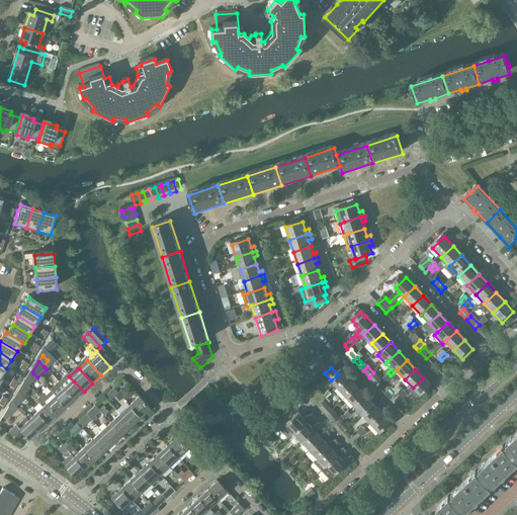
[(331,381),(339,391),(350,380),(341,371),(338,374),(331,380),(331,381)]
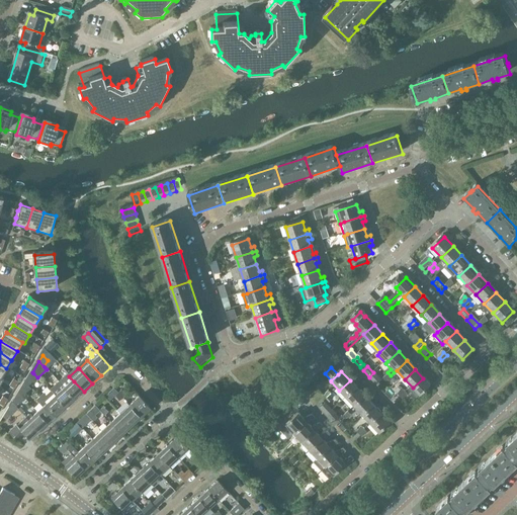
[(37,377),(33,373),(32,372),(25,383),(29,389),(38,379),(37,378),(37,377)]
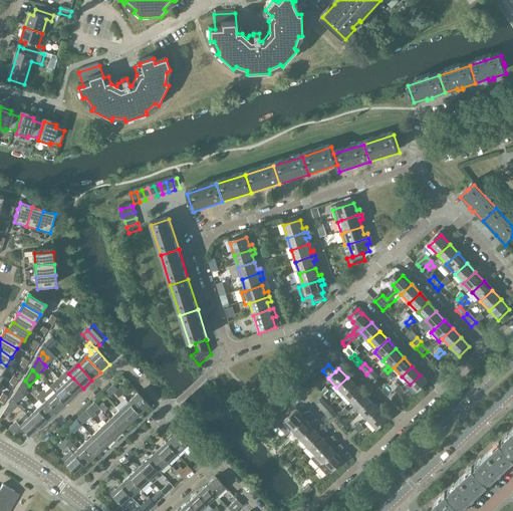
[(64,387),(74,397),(83,389),(73,378),(68,373),(68,372),(59,380),(64,387)]
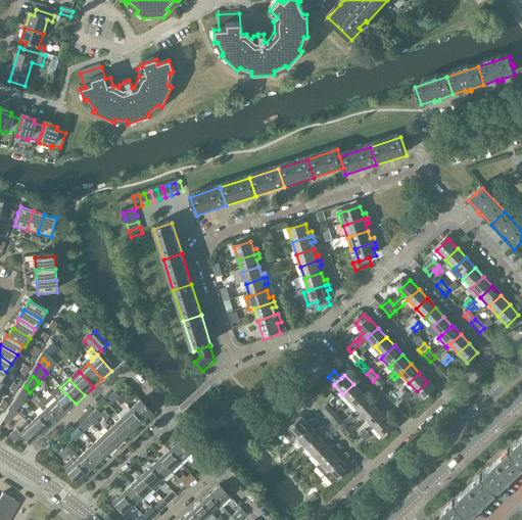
[(383,382),(378,387),(381,390),(386,386),(383,382)]
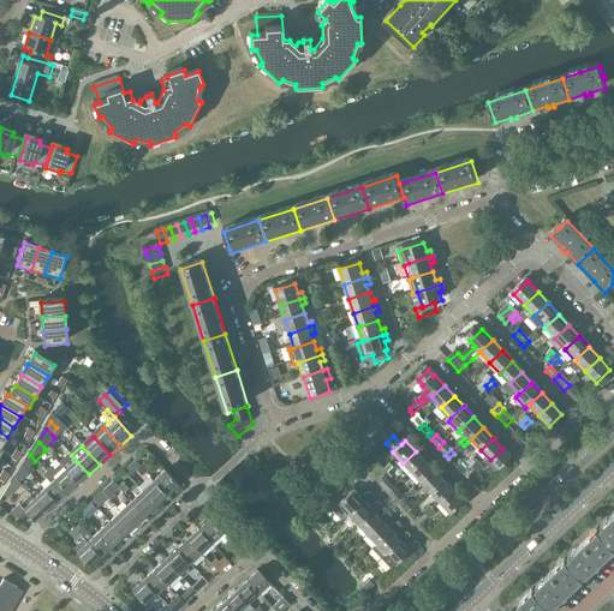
[(502,449),(490,460),(500,471),(513,460),(502,449)]
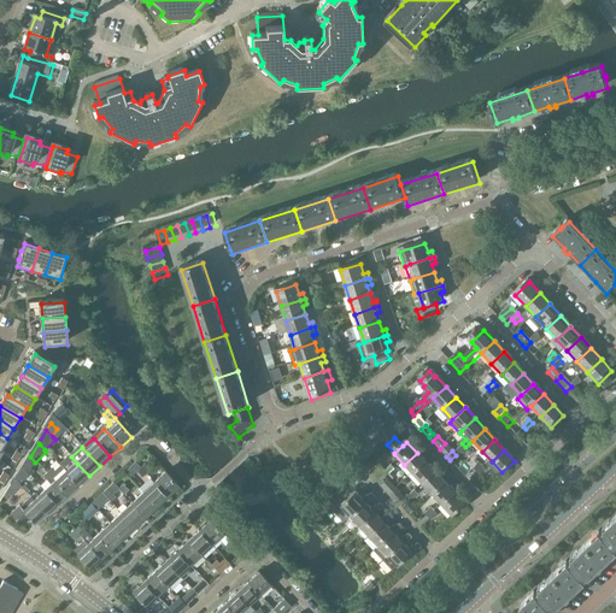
[(427,464),(417,453),(404,465),(414,475),(427,464)]
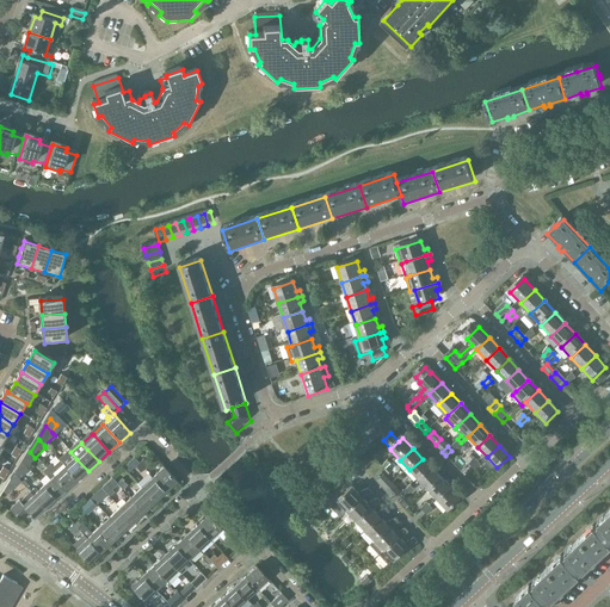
[(30,452),(22,465),(24,466),(28,471),(38,462),(35,458),(30,452)]
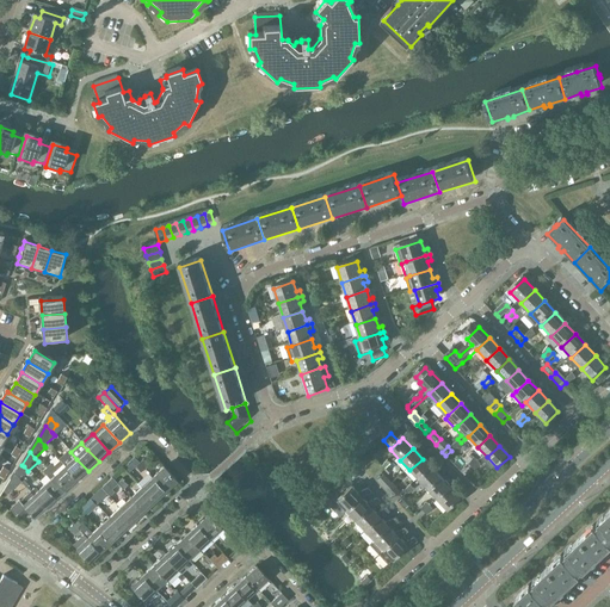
[(60,462),(61,464),(78,482),(88,471),(76,459),(71,452),(60,462)]
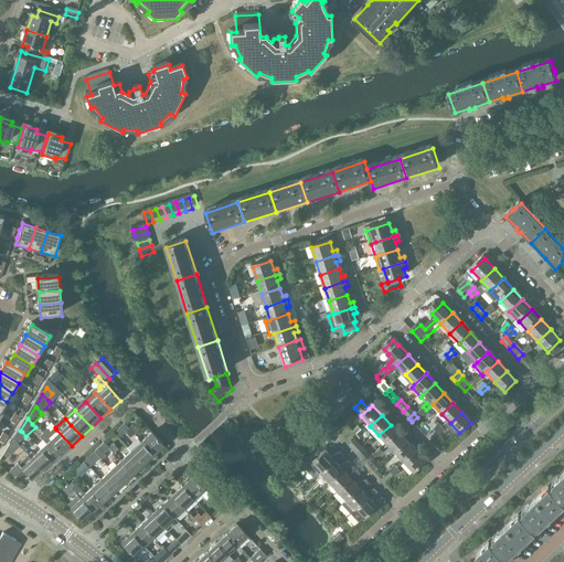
[(379,435),(387,445),(400,435),(391,425),(379,435)]
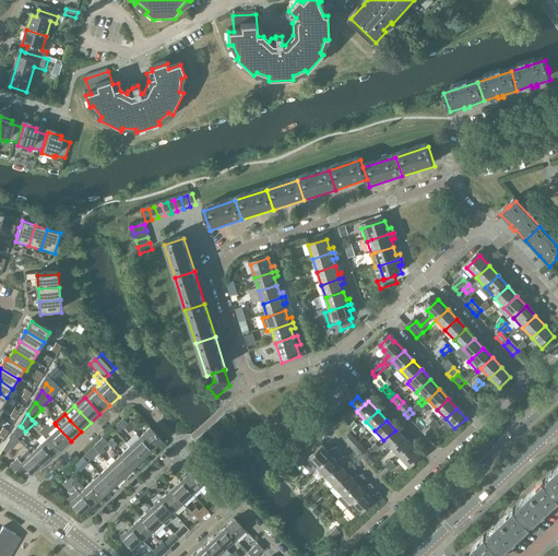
[(129,427),(134,433),(138,428),(132,424),(129,427)]
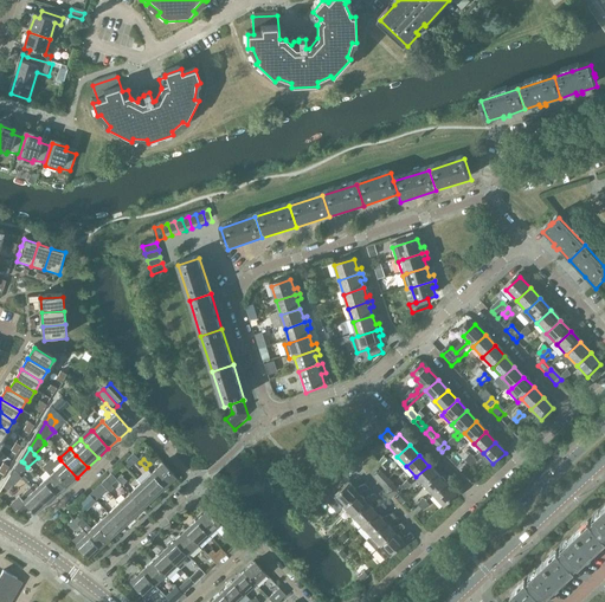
[(55,474),(66,487),(77,478),(60,460),(55,466),(52,463),(47,466),(49,467),(55,474)]
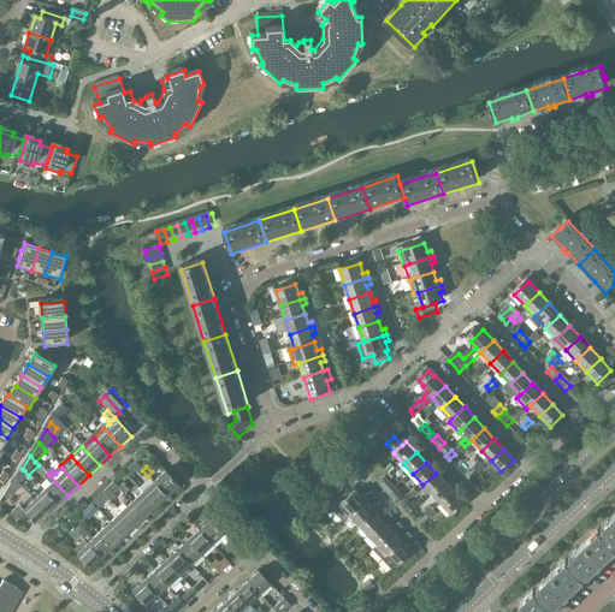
[(19,487),(30,477),(28,475),(24,470),(22,469),(16,480),(15,481),(19,487)]
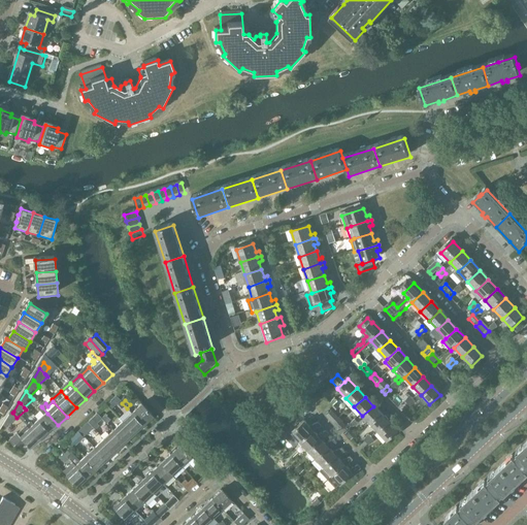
[(39,422),(48,433),(58,425),(47,414),(42,407),(41,406),(38,411),(44,417),(39,422)]
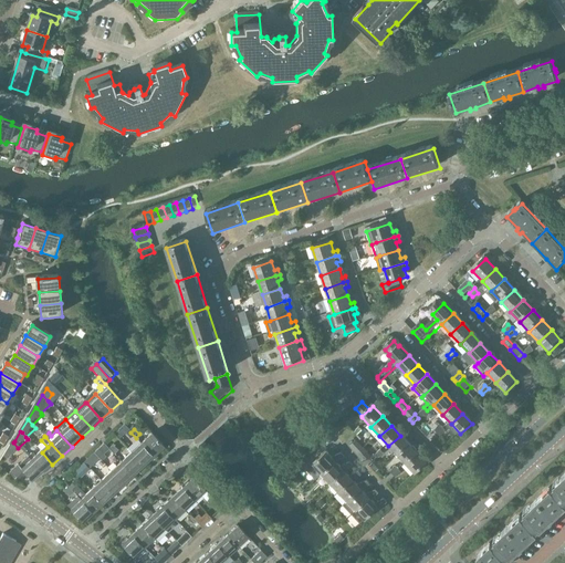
[(143,446),(155,458),(165,449),(153,436),(143,446)]
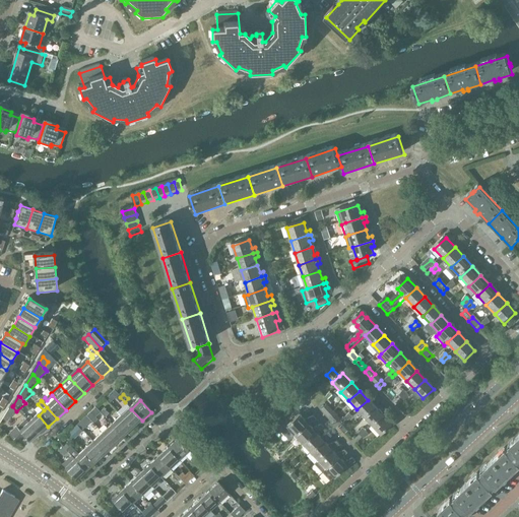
[(366,418),(376,408),(368,400),(357,409),(366,418)]
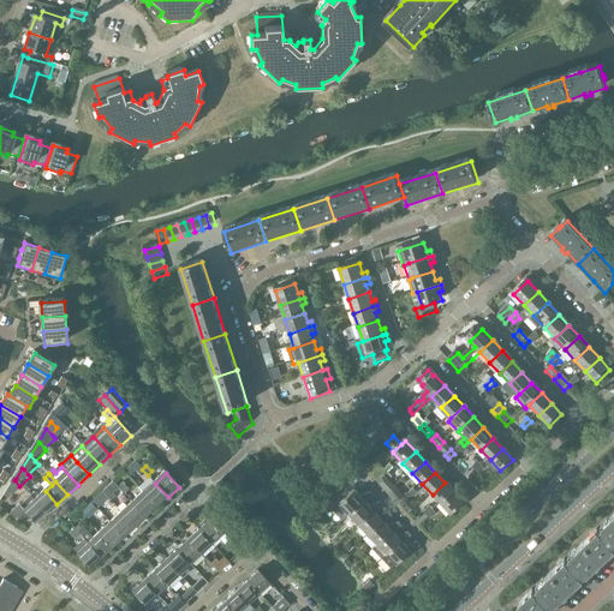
[(387,480),(382,486),(389,495),(395,489),(387,480)]
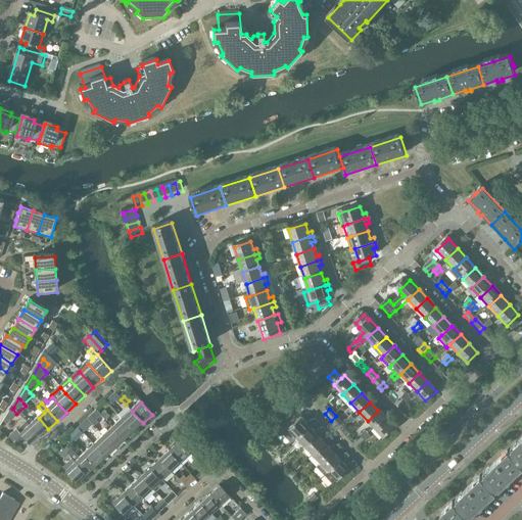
[(368,421),(376,430),(386,420),(378,411),(368,421)]
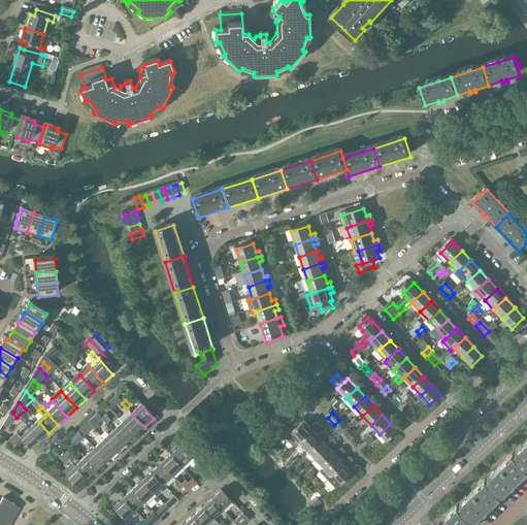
[(144,427),(133,416),(123,424),(135,436),(144,427)]
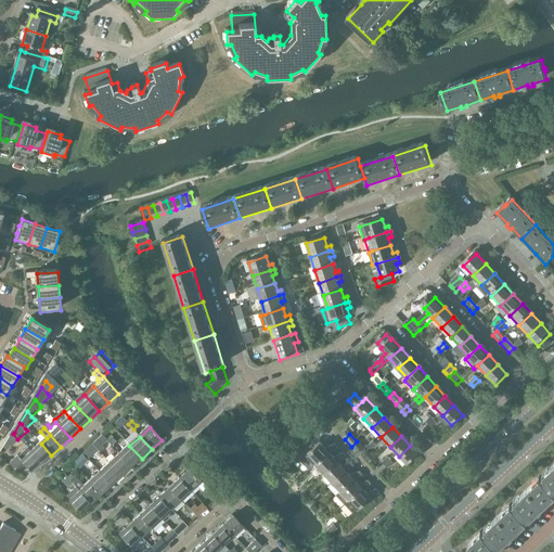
[(107,443),(113,448),(117,444),(111,439),(107,443)]
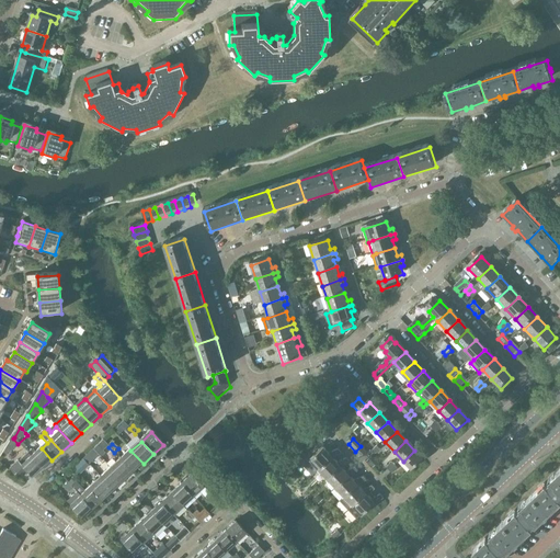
[(99,447),(94,452),(101,458),(102,459),(106,455),(104,453),(99,447)]
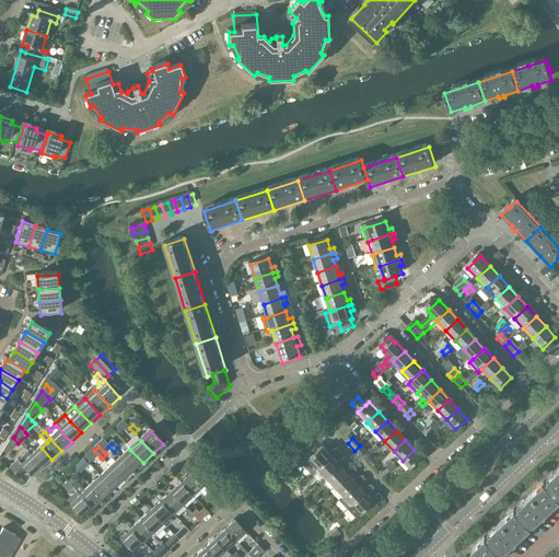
[(369,454),(361,447),(357,452),(363,460),(369,454)]
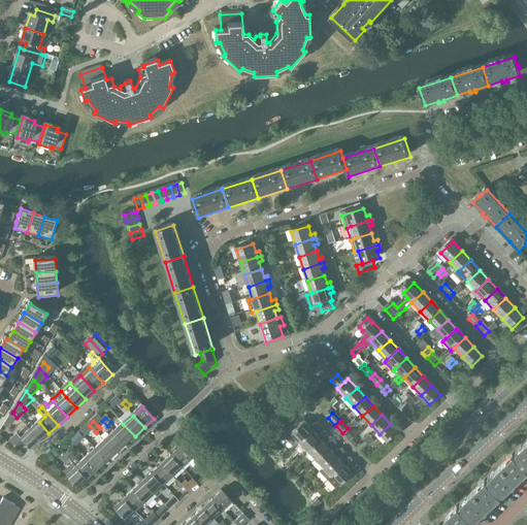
[(27,428),(30,430),(40,441),(48,433),(39,422),(34,427),(32,425),(30,425),(27,428)]
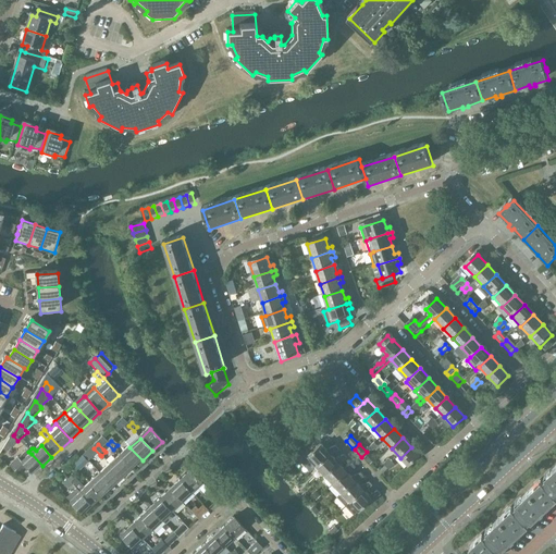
[(130,447),(120,457),(132,469),(143,460),(130,447)]
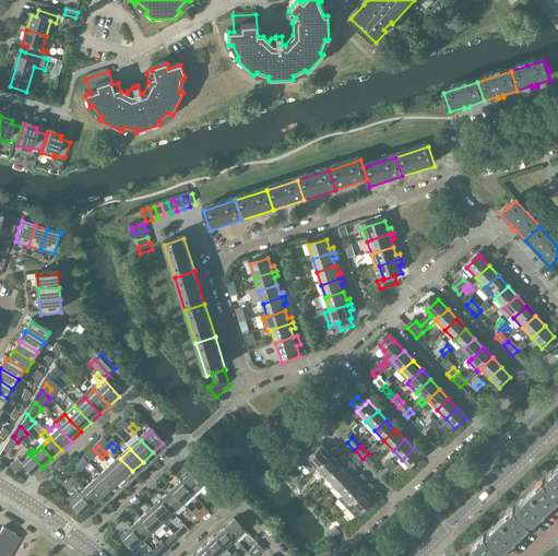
[(332,458),(334,460),(341,453),(337,450),(329,454),(323,449),(310,461),(319,471),(332,458)]
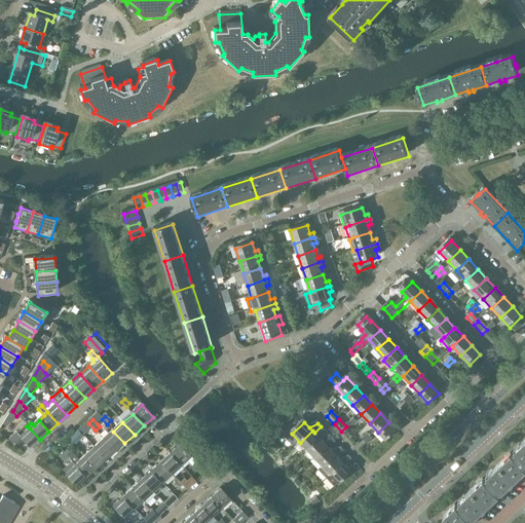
[(388,422),(378,433),(386,442),(398,432),(388,422)]
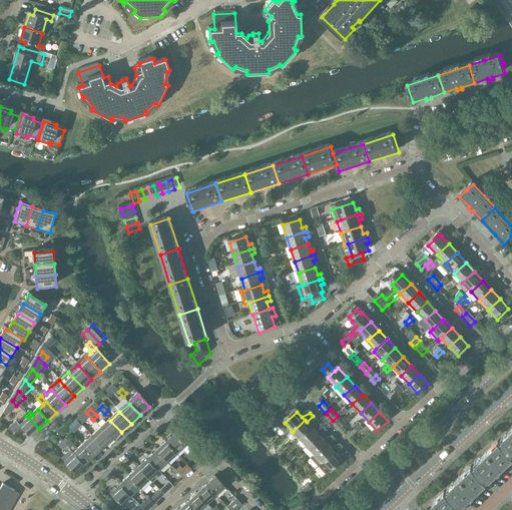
[(29,418),(26,416),(18,424),(17,423),(11,429),(9,431),(13,435),(14,436),(16,434),(20,439),(21,438),(26,433),(30,437),(39,429),(29,418)]
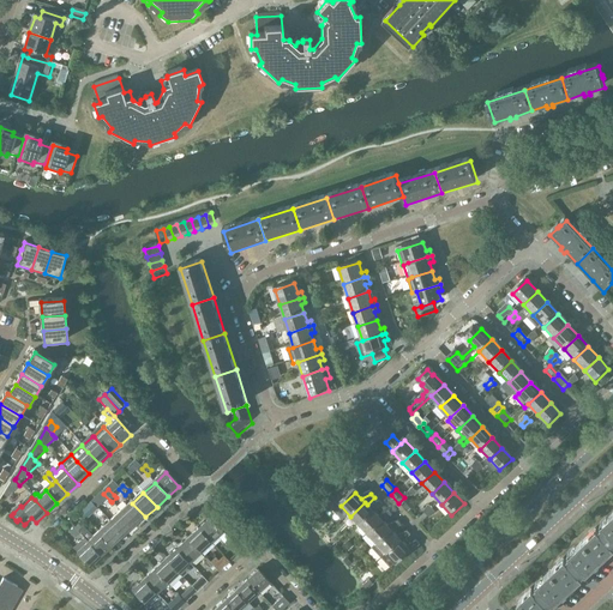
[(95,502),(92,505),(97,509),(98,511),(103,507),(97,500),(95,502)]
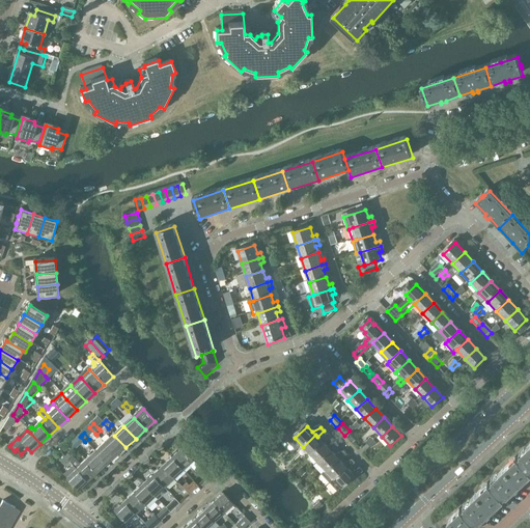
[(303,447),(311,455),(324,444),(325,445),(332,439),(329,436),(321,440),(317,437),(315,435),(303,447)]
